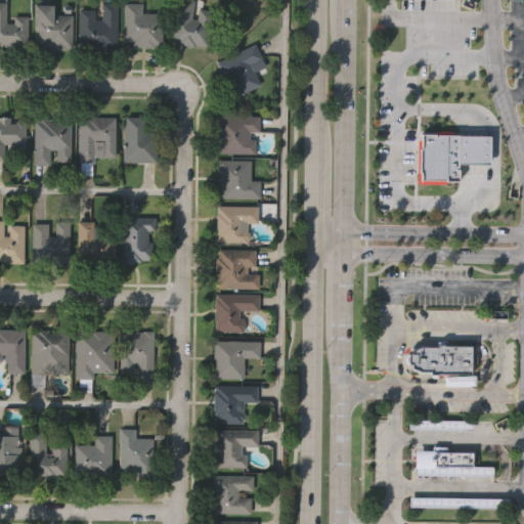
[(174,0),(195,0),(194,8),(212,9),(209,46),(172,44),(174,0)]
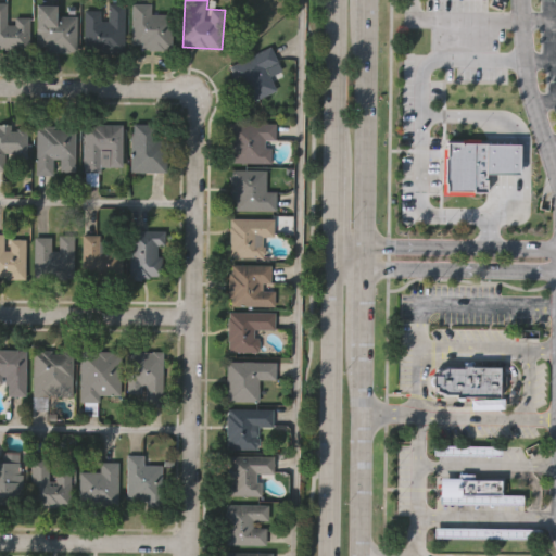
[(83,50),(84,11),(108,11),(108,2),(124,3),(124,51),(83,50)]
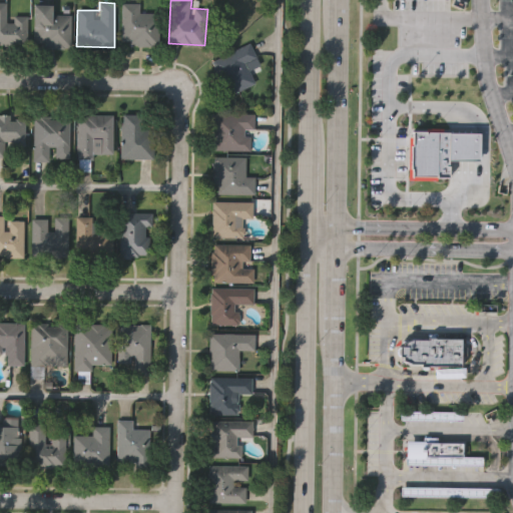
[(138,3),(138,13),(157,13),(157,45),(121,45),(121,3),(138,3)]
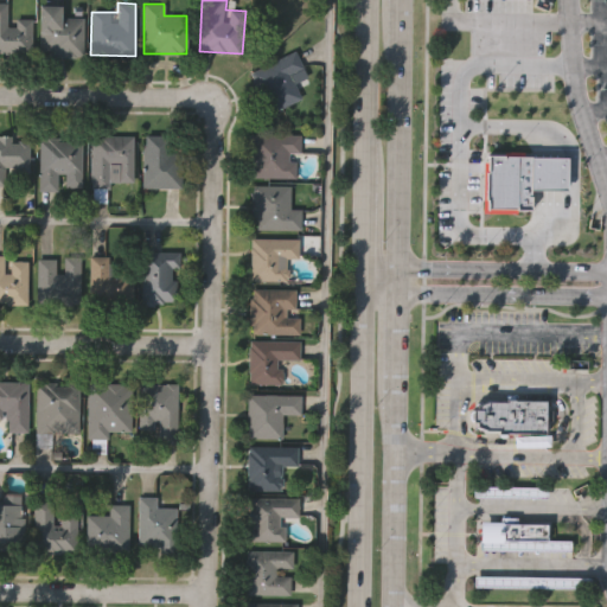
[(63,5),(63,18),(83,18),(83,57),(40,57),(40,5),(63,5)]
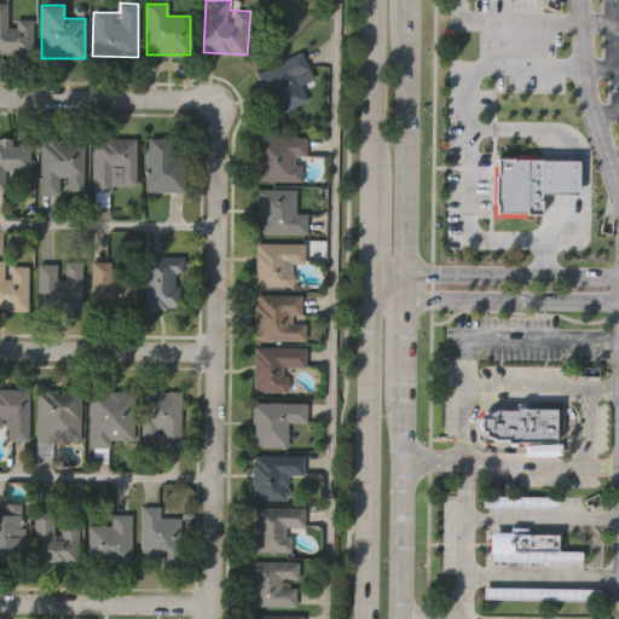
[(6,19),(32,19),(30,55),(0,55),(0,9),(6,9),(6,19)]
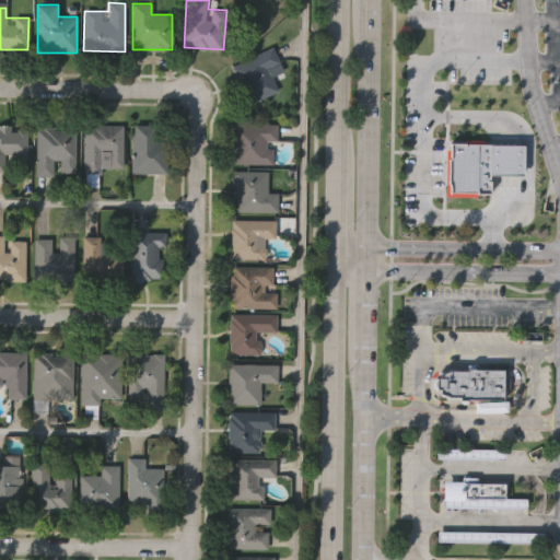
[(268,67),(278,91),(249,102),(234,63),(273,47),(279,62),(268,67)]
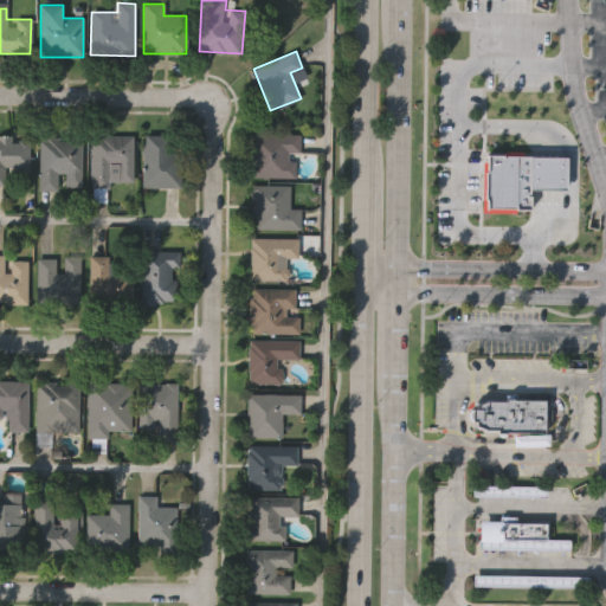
[(250,176),(250,134),(297,134),(297,178),(250,176)]
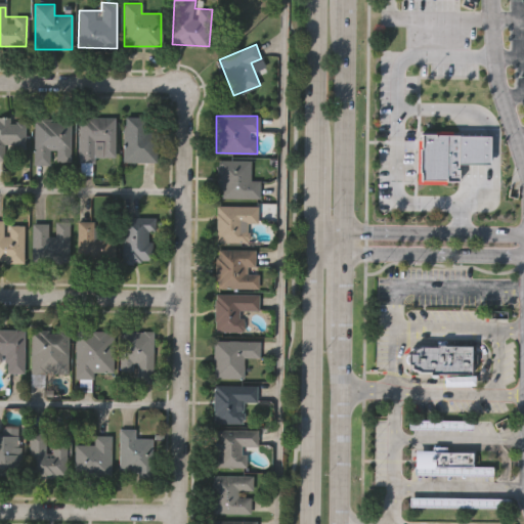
[(157,163),(123,162),(125,117),(146,117),(146,132),(157,132),(157,163)]
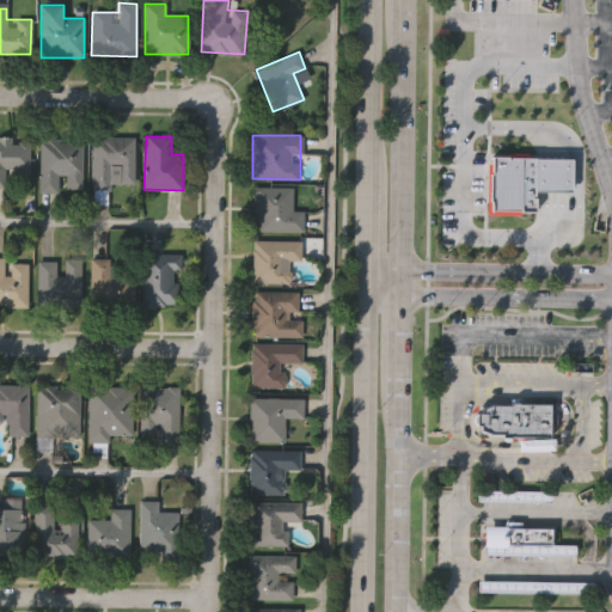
[(29,173),(4,173),(5,187),(0,187),(0,138),(29,138),(29,173)]
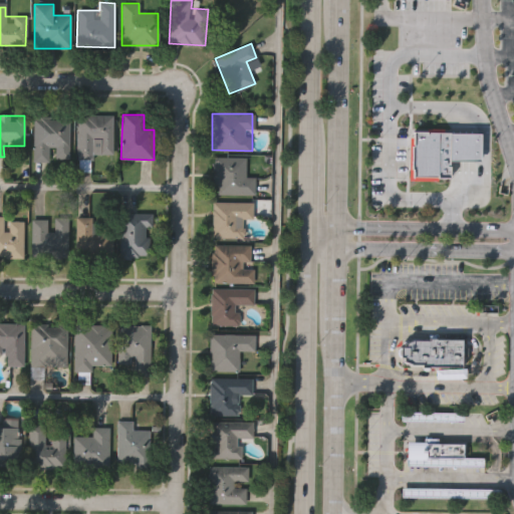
[(112,115),(112,158),(77,158),(77,115),(112,115)]
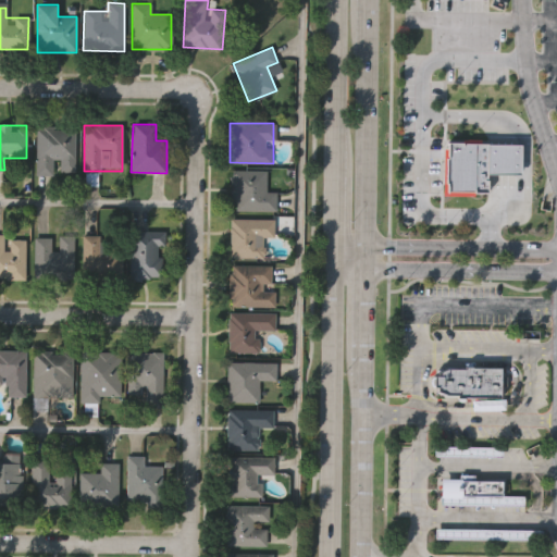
[(36,173),(36,127),(74,127),(74,173),(36,173)]
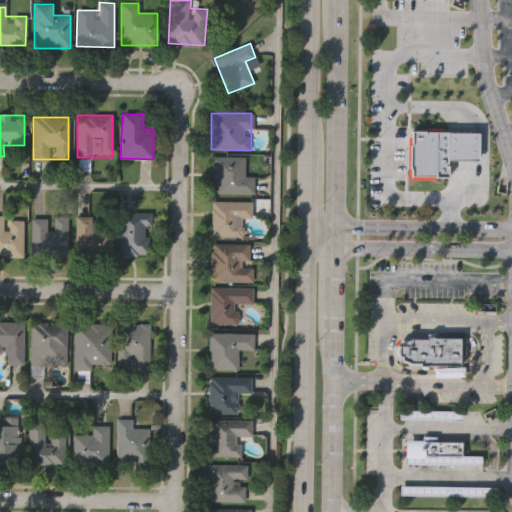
[(409,129),(446,129),(446,130),(461,130),(478,131),(477,159),(461,159),(448,159),(448,175),(409,175),(410,166),(407,166),(408,143),(409,143),(409,129)]
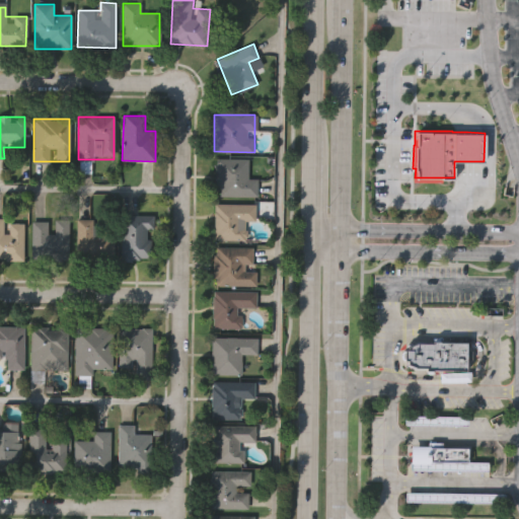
[(246,159),(246,178),(256,178),(256,196),(215,196),(215,159),(246,159)]
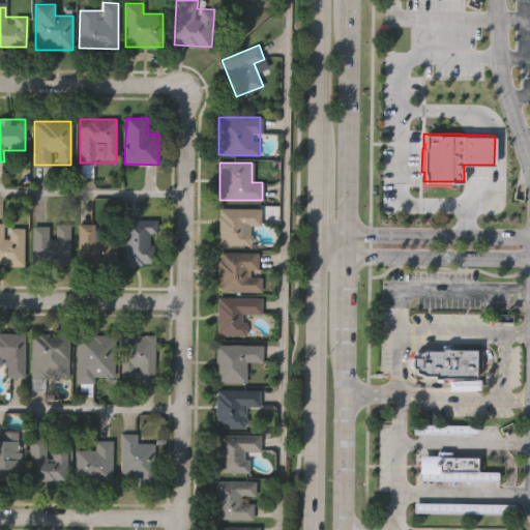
[(249,243),(218,243),(218,208),(260,208),(260,225),(249,225),(249,243)]
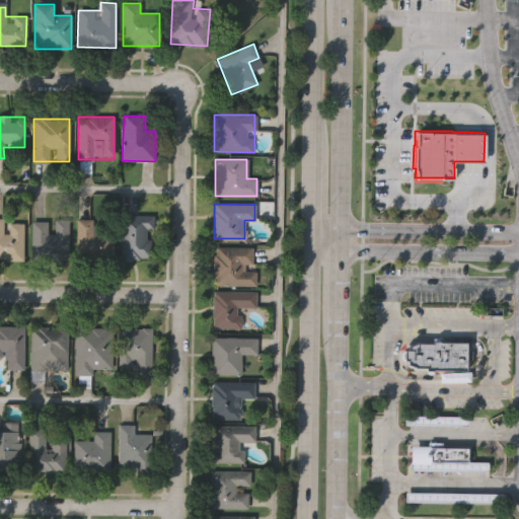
[(120,258),(121,215),(153,215),(153,229),(150,229),(150,258),(120,258)]
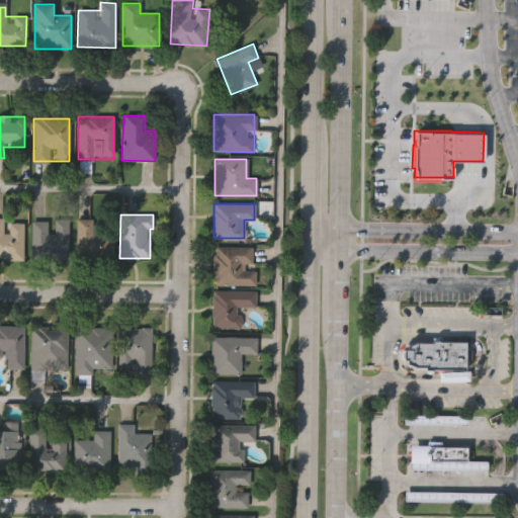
[(23,222),(23,259),(0,259),(0,218),(5,218),(5,222),(23,222)]
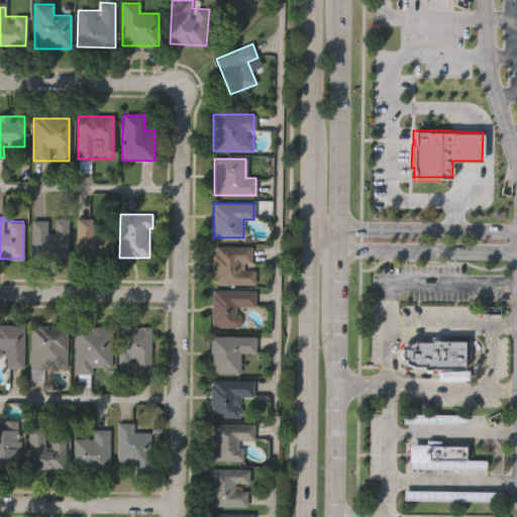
[(94,217),(94,256),(76,256),(76,217),(94,217)]
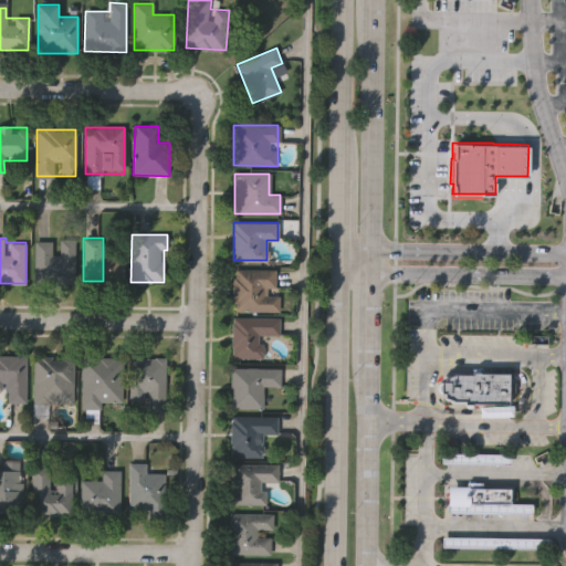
[(75,239),(74,283),(34,283),(34,240),(55,240),(55,239),(75,239)]
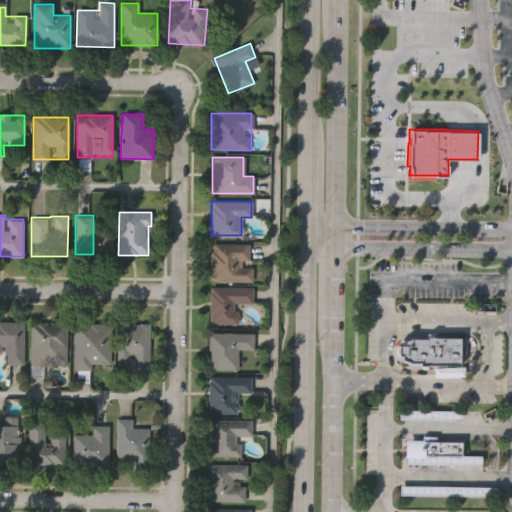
[(252,264),(252,281),(212,282),(212,243),(249,242),(250,264),(252,264)]
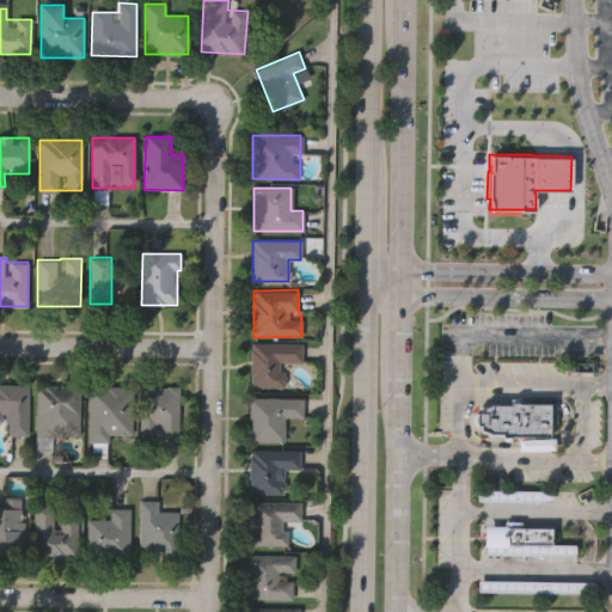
[(283,387),(251,387),(251,343),(301,343),(301,362),(283,362),(283,387)]
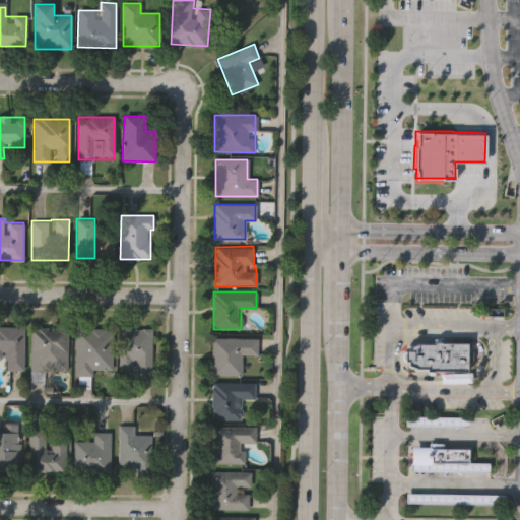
[(23,370),(5,370),(5,360),(0,360),(0,326),(23,326),(23,370)]
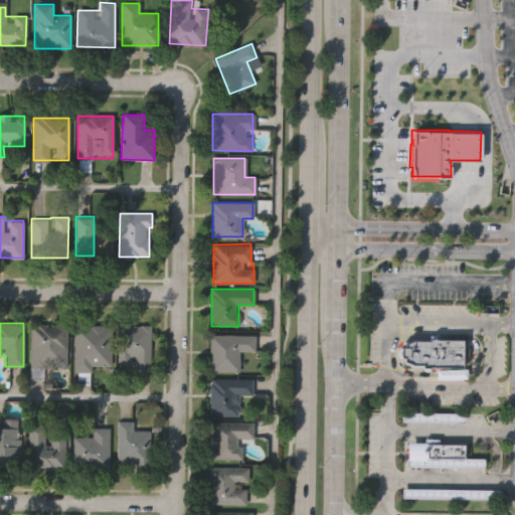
[(67,367),(29,367),(29,325),(67,325),(67,367)]
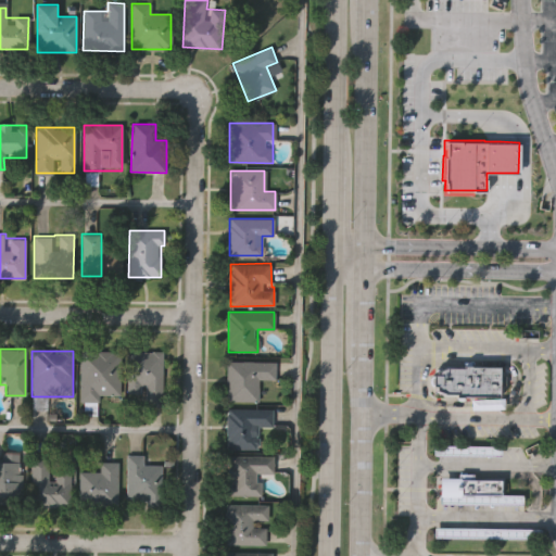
[(119,351),(119,395),(98,395),(98,402),(79,402),(79,351),(119,351)]
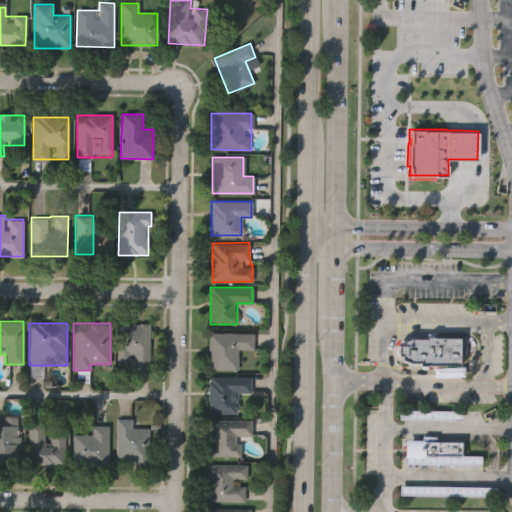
[(117,363),(117,323),(149,323),(149,374),(133,374),(133,363),(117,363)]
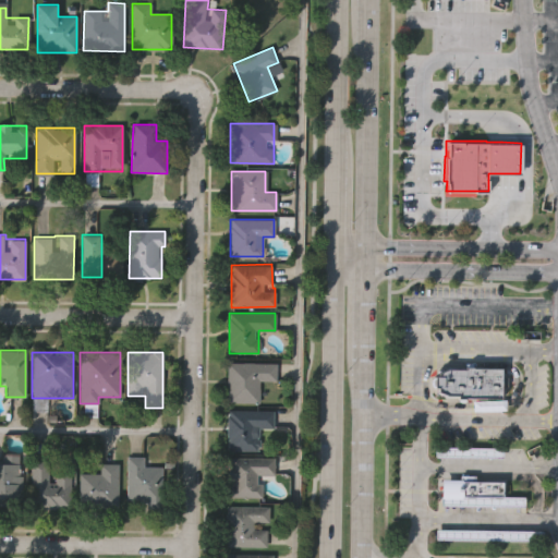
[(259,380),(259,403),(227,403),(227,362),(276,362),(276,380),(259,380)]
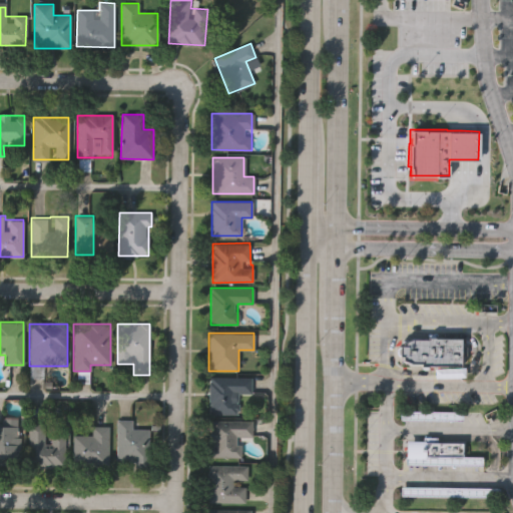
[(410,338),(427,338),(427,337),(460,337),(460,367),(420,366),(420,362),(409,362),(400,358),(400,354),(396,354),(396,344),(400,344),(400,341),(410,338)]
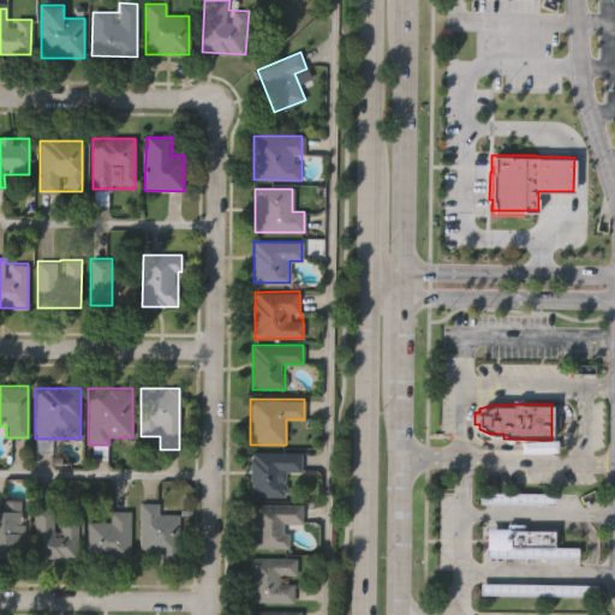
[(251,452),(302,452),(302,472),(285,472),(284,496),(250,496),(251,452)]
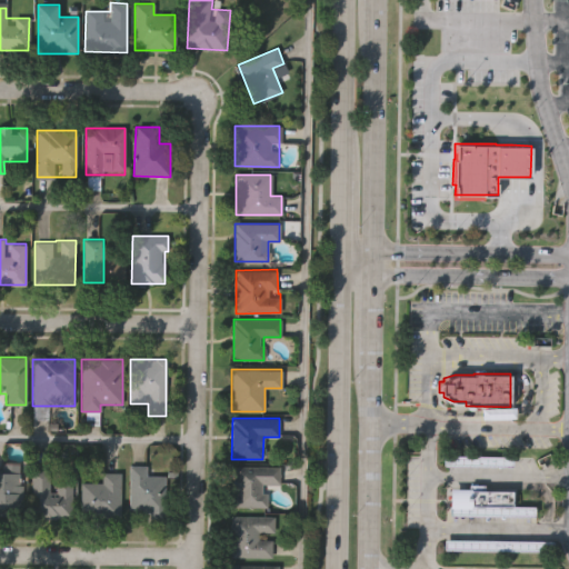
[(442,455),(442,467),(512,468),(512,456),(442,455)]
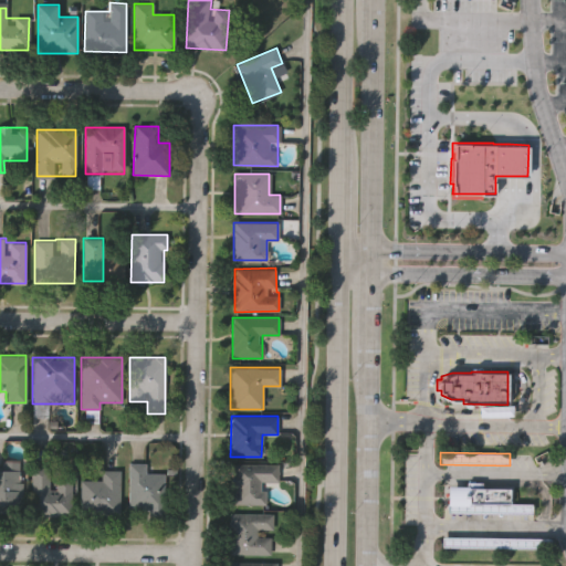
[(146,463),(146,473),(164,473),(164,514),(128,514),(128,462),(146,463)]
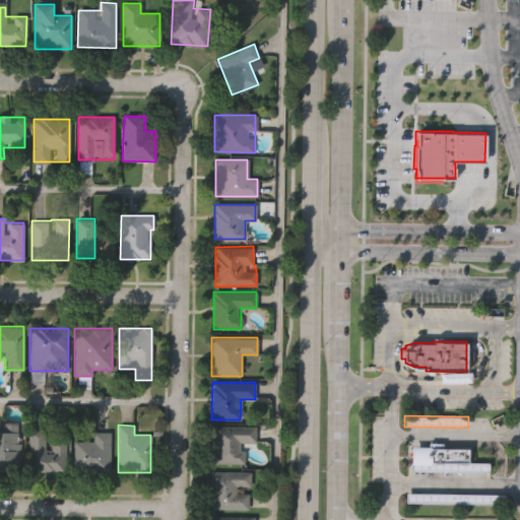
[(212,463),(212,426),(255,426),(255,442),(242,442),(242,463),(212,463)]
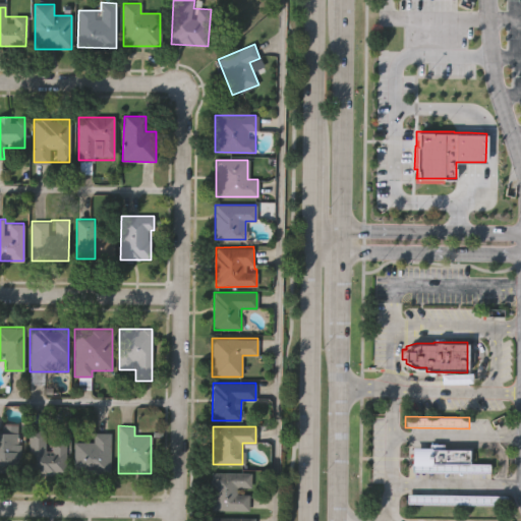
[(66,473),(29,473),(29,429),(46,429),(46,438),(66,438),(66,473)]
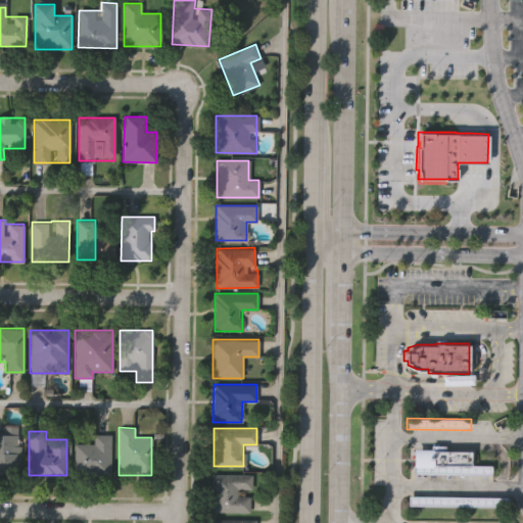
[(0,433),(18,433),(18,471),(0,471),(0,433)]
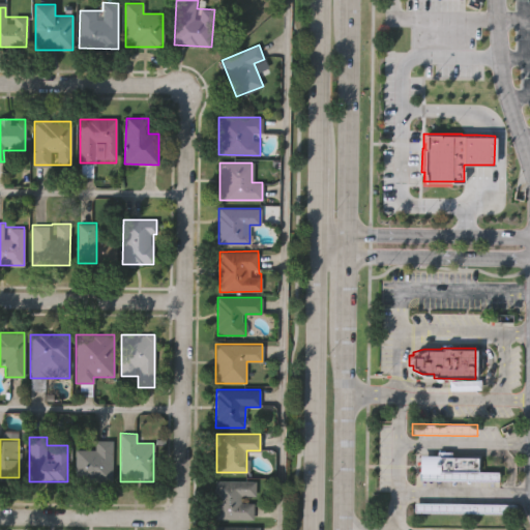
[(76,480),(76,449),(95,449),(95,441),(112,441),(112,480),(76,480)]
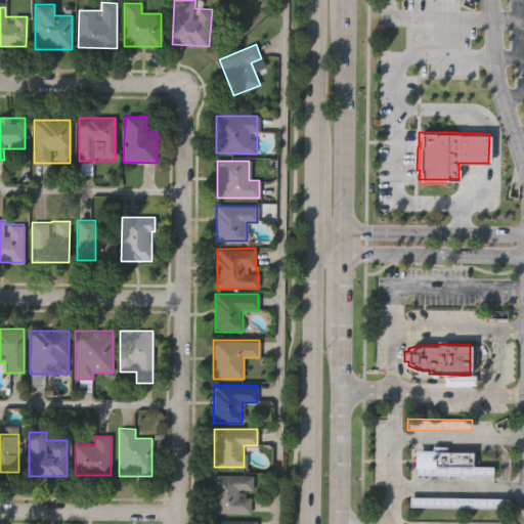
[(471,451),(471,468),(415,467),(415,450),(471,451)]
